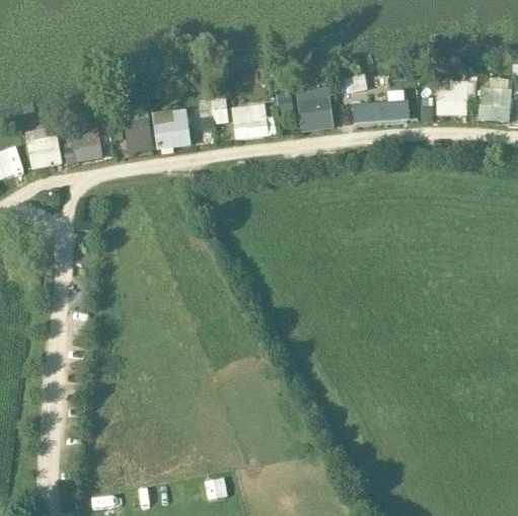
[(366,73),(345,75),(347,91),(367,89),(366,73)]
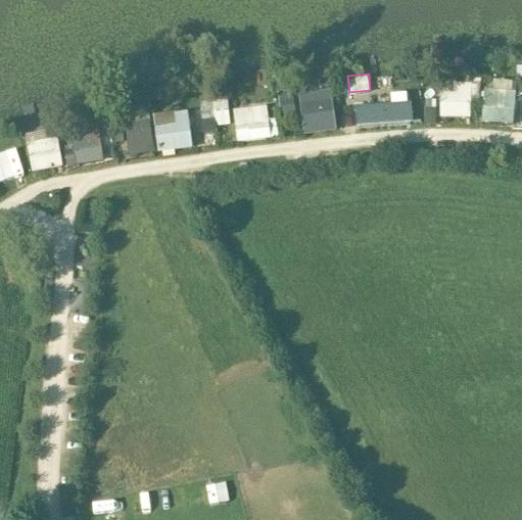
[(512,88),(512,78),(493,78),(492,87),(512,88)]
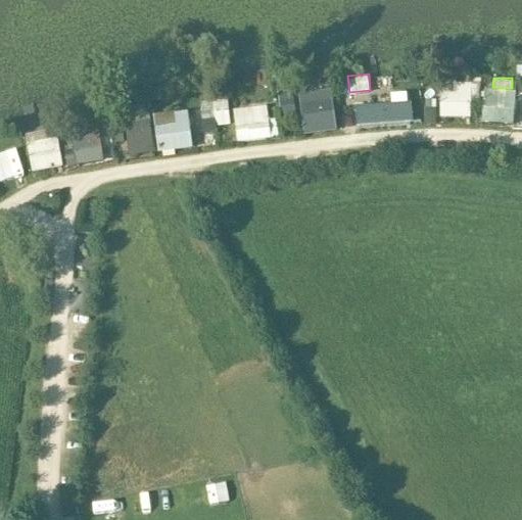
[(457,80),(457,90),(439,90),(439,115),(472,115),(472,80),(457,80)]
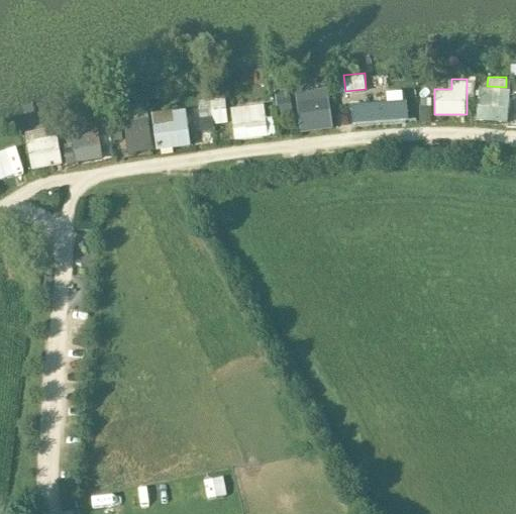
[(474,117),(506,122),(511,90),(479,85),(474,117)]
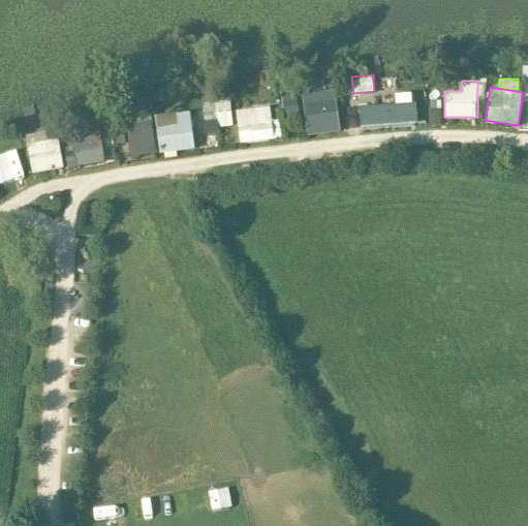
[(302,90),(304,133),(338,131),(336,89),(302,90)]
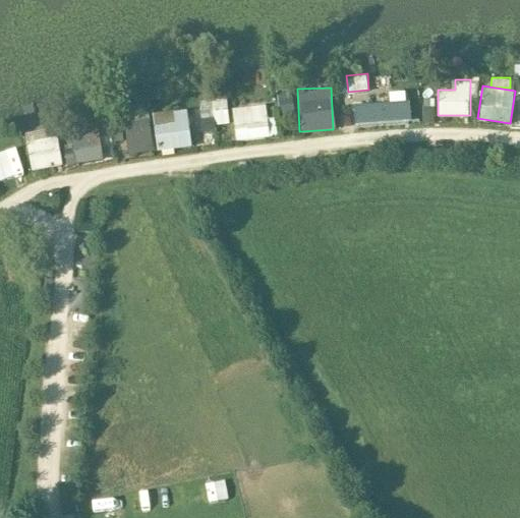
[(407,90),(389,91),(390,103),(352,104),(353,123),(408,121),(407,90)]
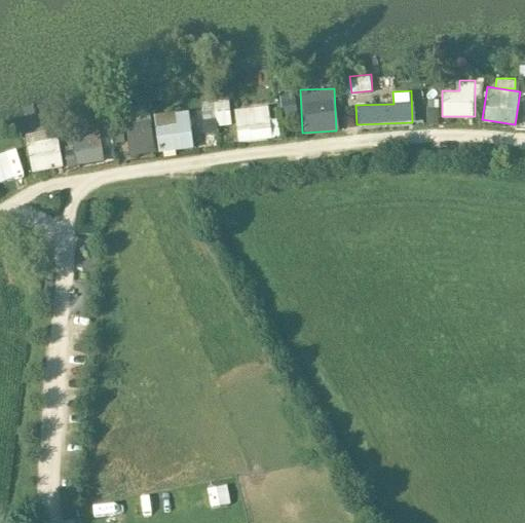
[(355,94),(355,104),(391,103),(390,92),(355,94)]
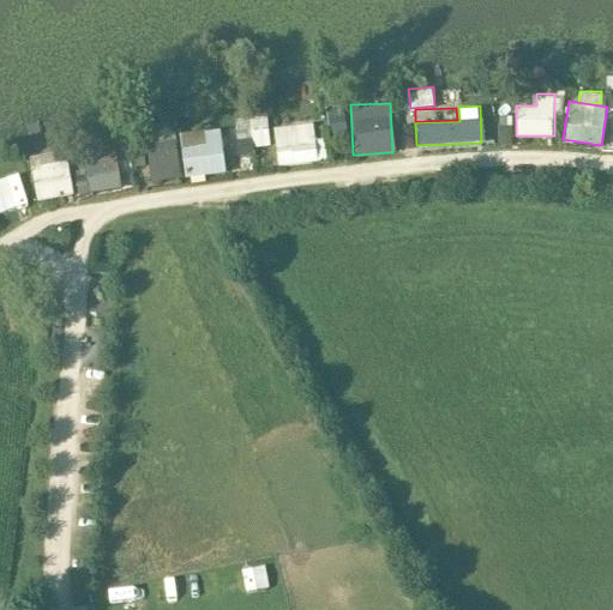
[(314,136),(314,122),(275,124),(276,161),(325,159),(325,136),(314,136)]
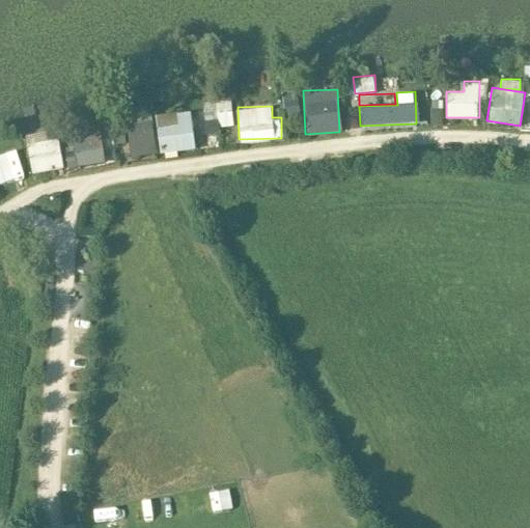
[(193,150),(191,111),(156,113),(157,151),(193,150)]
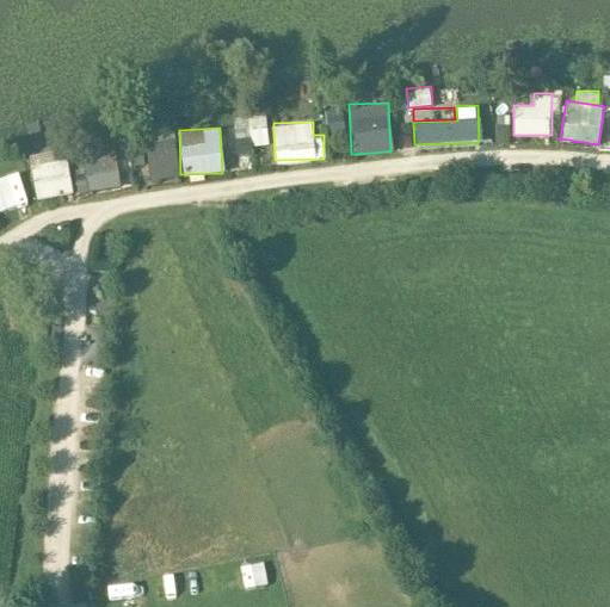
[(238,149),(269,144),(266,128),(235,132),(238,149)]
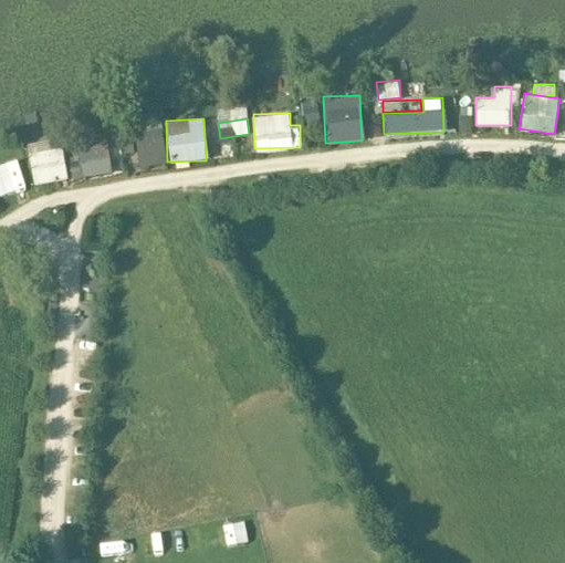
[(166,164),(165,129),(136,131),(138,165),(166,164)]
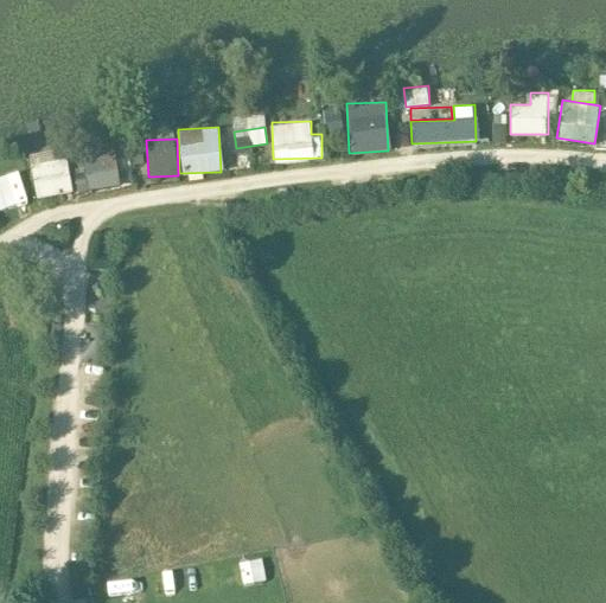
[(75,188),(117,186),(116,149),(72,152),(75,188)]
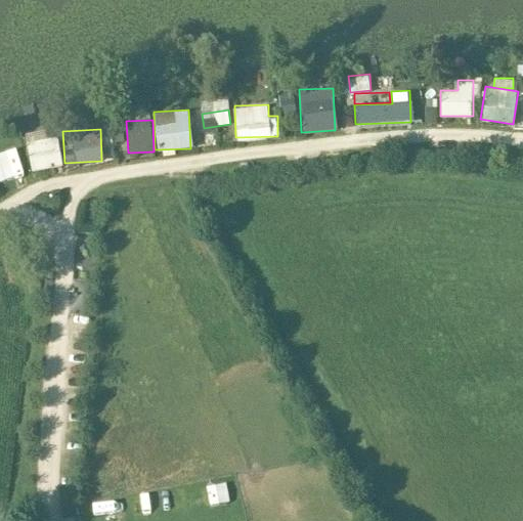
[(27,141),(32,171),(62,166),(57,136),(27,141)]
